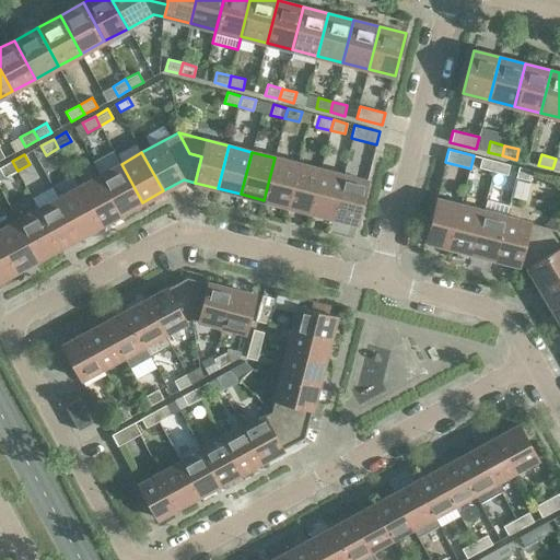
[(298,163),(275,158),(264,200),(287,206),(298,163)]
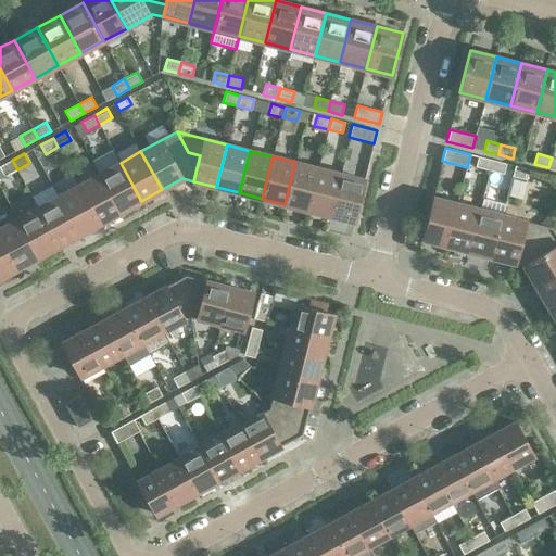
[(492,160),(478,156),(476,167),(490,171),(492,160)]
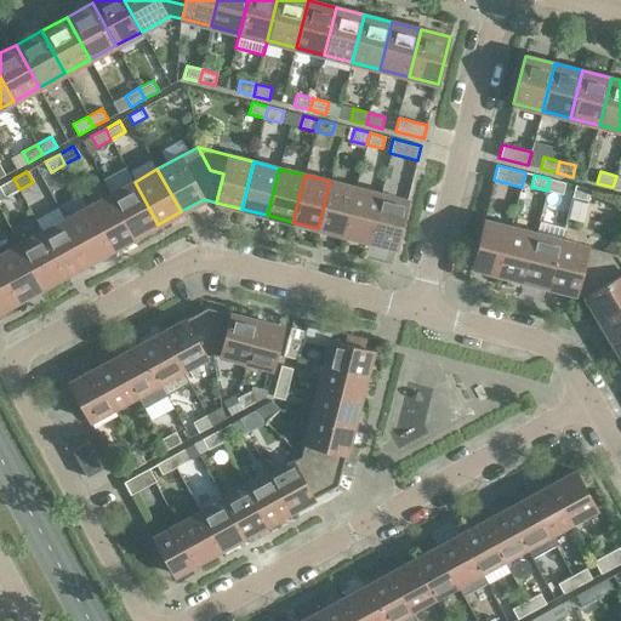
[(20,189),(13,178),(0,186),(0,188),(5,198),(20,189)]
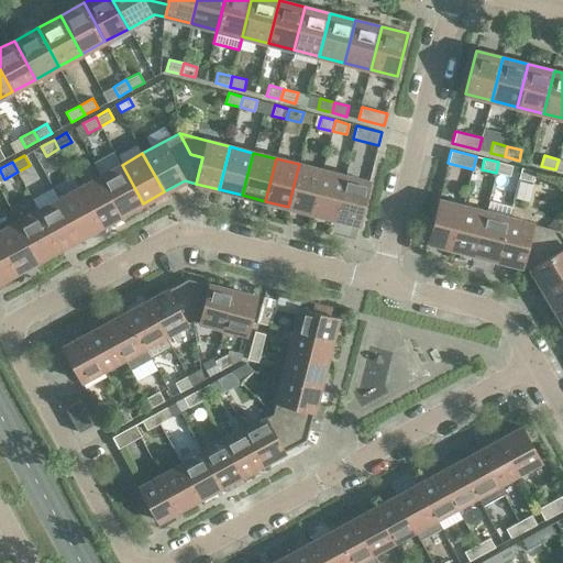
[(512,166),(498,162),(496,173),(510,176),(512,166)]
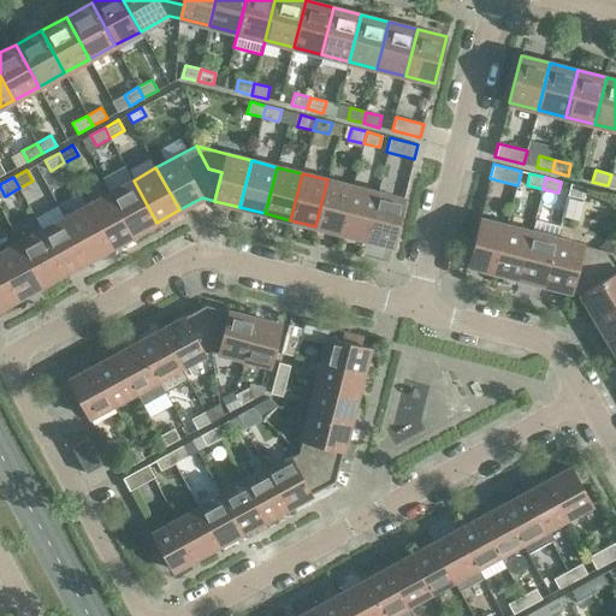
[(353,187),(327,179),(315,226),(341,232),(353,187)]
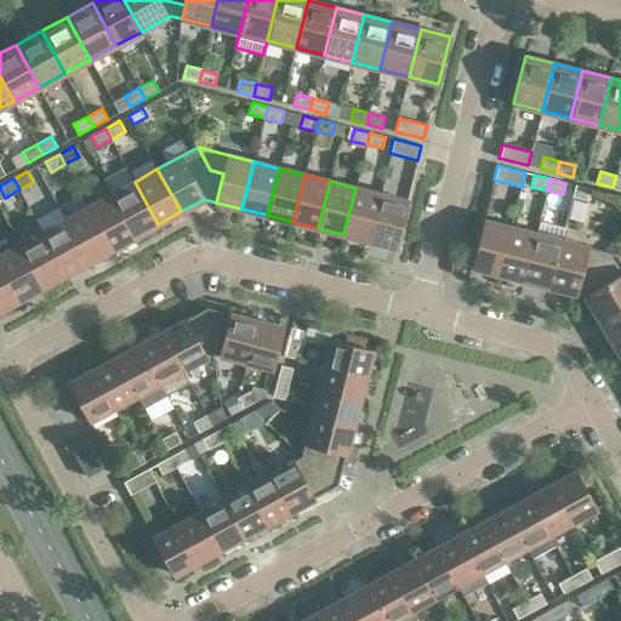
[(158,224),(135,182),(112,194),(135,237),(158,224)]
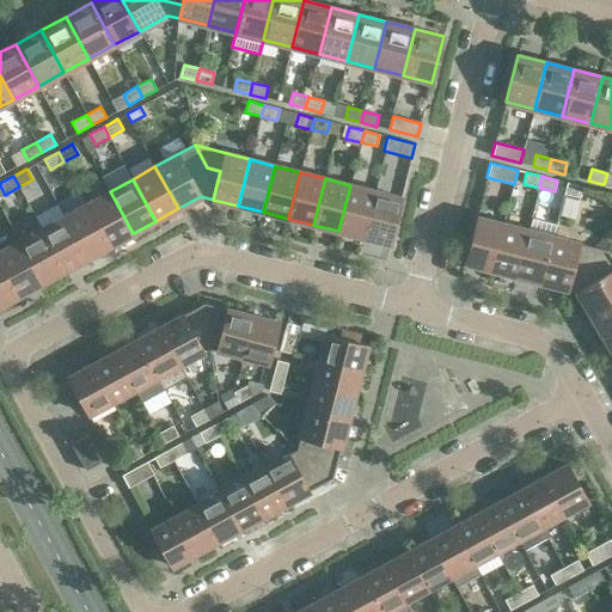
[(582,187),(567,183),(564,194),(580,199),(582,187)]
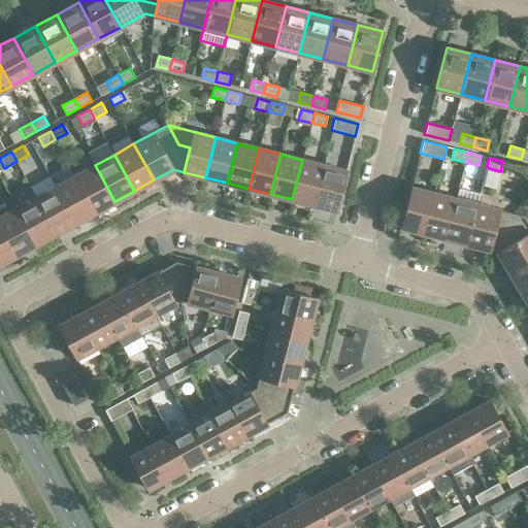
[(324,165),(302,160),(292,199),(314,205),(324,165)]
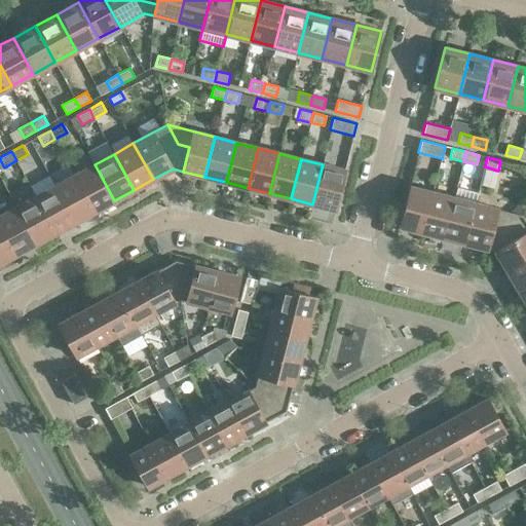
[(114,200),(95,164),(75,175),(95,212),(114,200)]
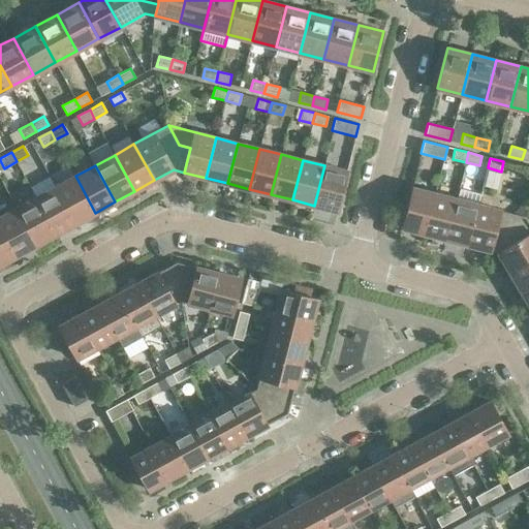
[(347,170),(324,165),(314,206),(337,211),(347,170)]
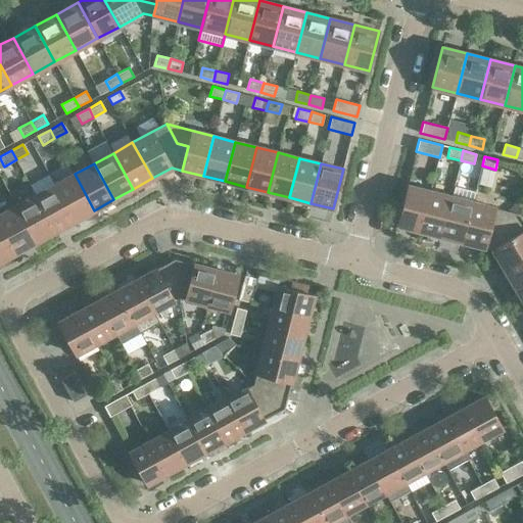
[(94,210),(75,174),(55,185),(75,221),(94,210)]
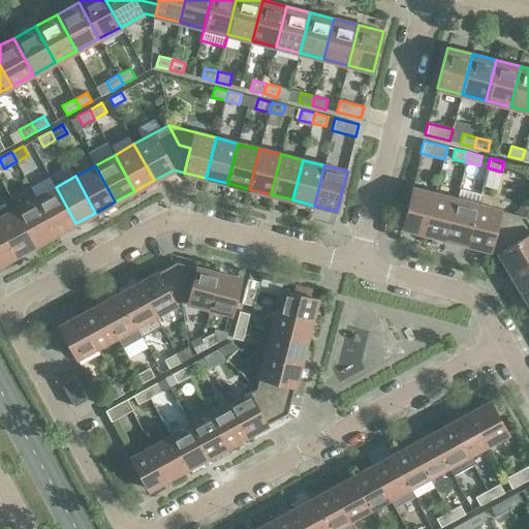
[(75,223),(56,187),(36,197),(56,234),(75,223)]
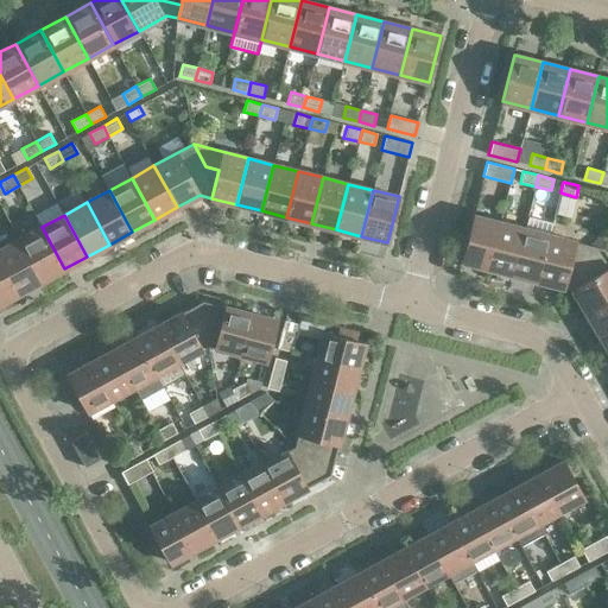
[(462,261),(488,268),(500,222),(474,216),(462,261)]
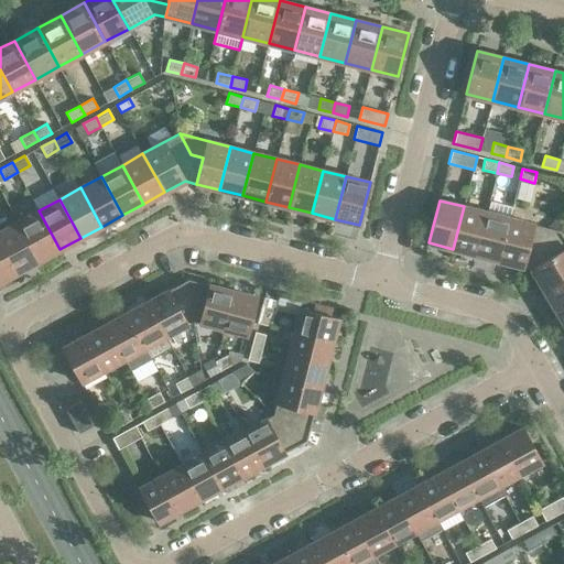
[(487,213),(464,206),(453,249),(476,255),(487,213)]
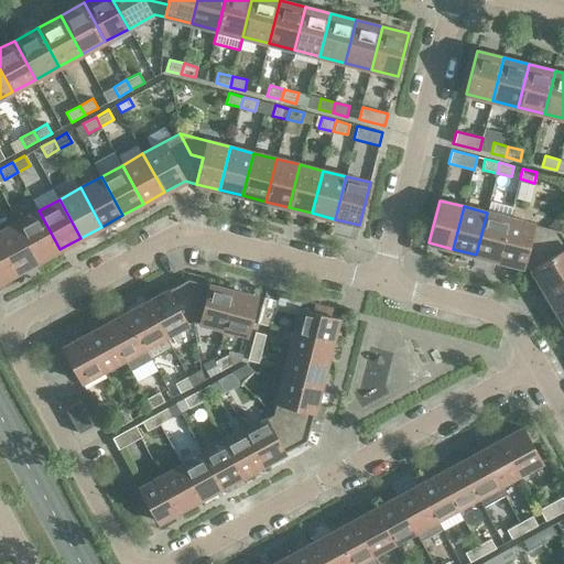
[(60,249),(39,210),(18,223),(39,261),(60,249)]
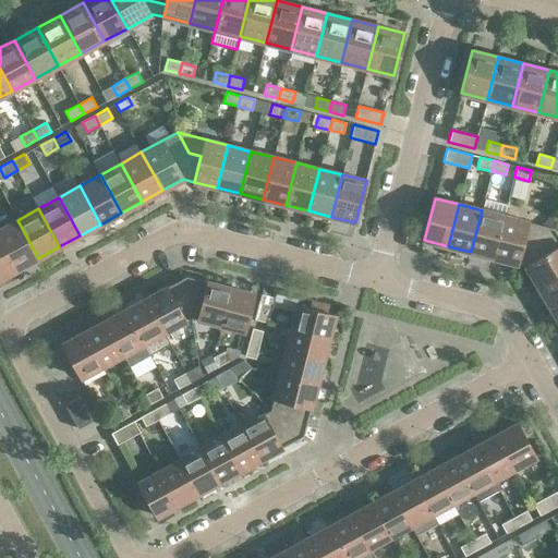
[(505,216),(482,210),(471,252),(494,258),(505,216)]
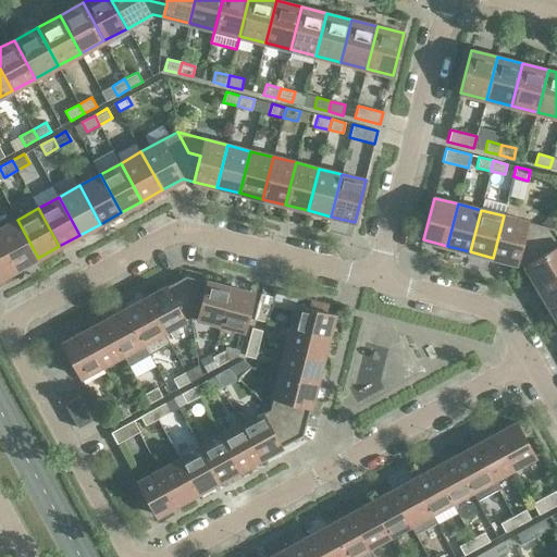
[(541,225),(504,215),(493,258),(516,263),(521,240),(536,245),(541,225)]
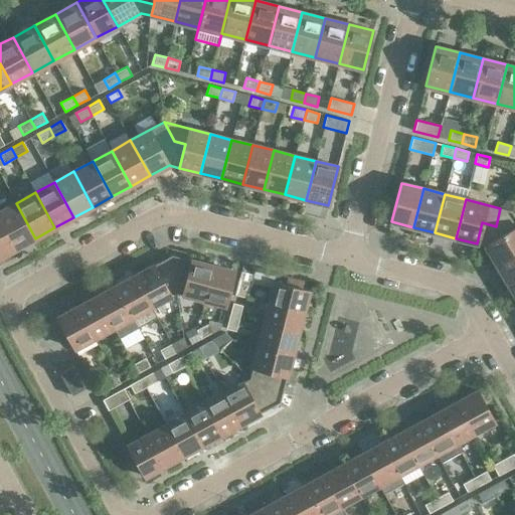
[(35,238),(16,203),(0,211),(0,218),(16,248),(35,238)]
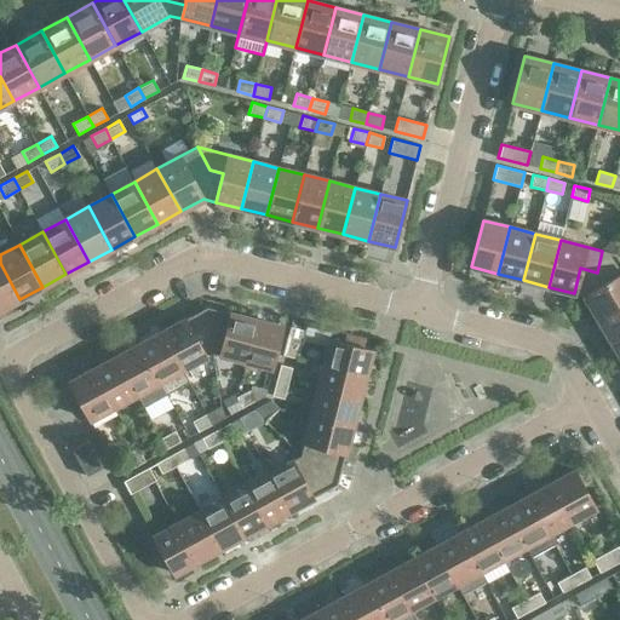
[(619,260),(615,254),(602,251),(597,273),(580,268),(574,293),(584,296),(597,319),(619,305),(619,260)]
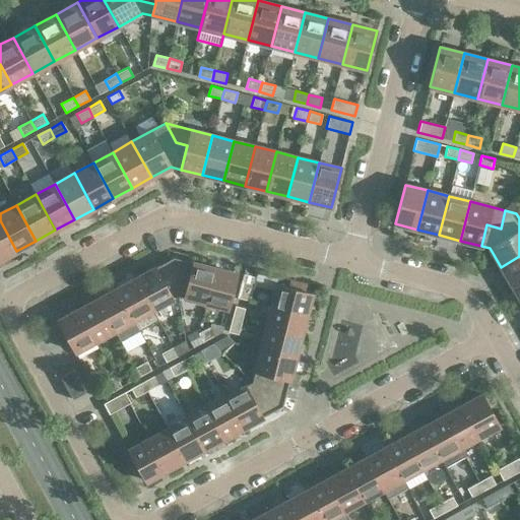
[(0,259),(16,251),(0,220),(0,259)]
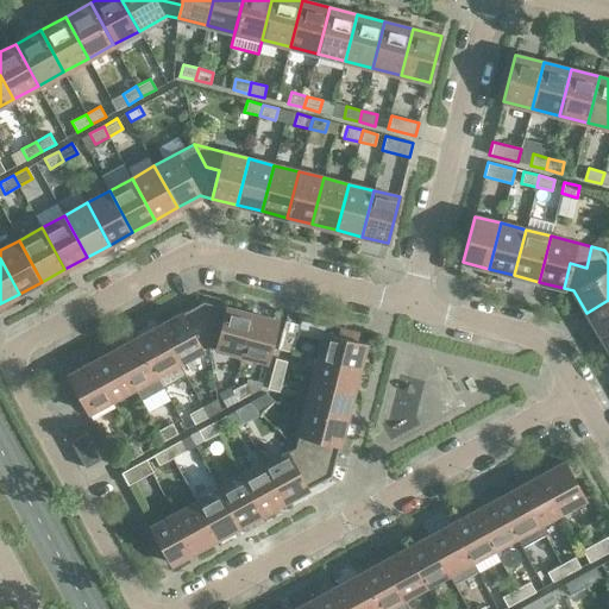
[(608,330),(608,300),(586,313),(600,336),(608,330)]
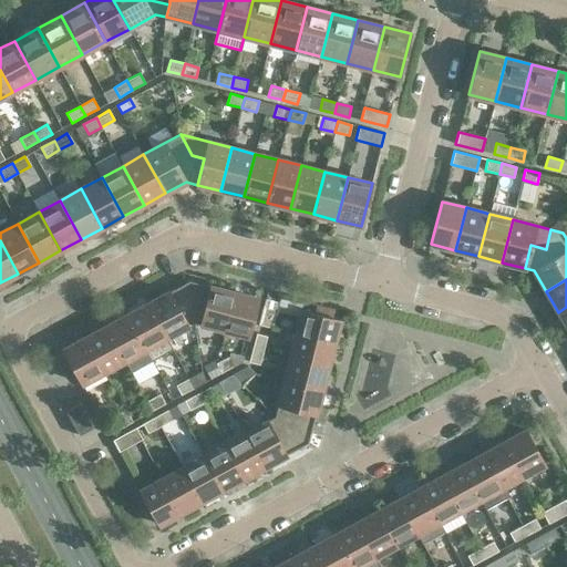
[(194,322),(189,281),(148,303),(166,338),(194,322)]
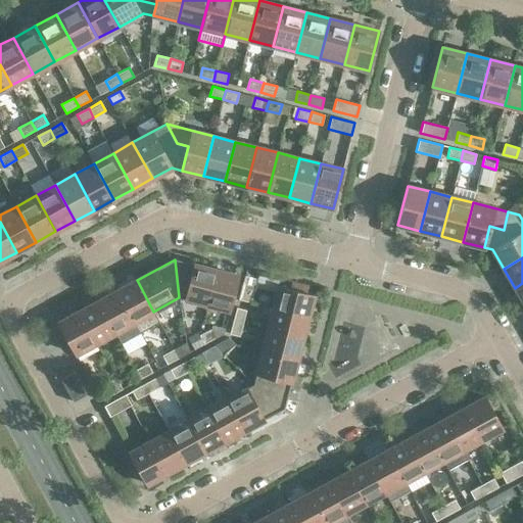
[(216,270),(175,259),(179,297),(207,304),(216,270)]
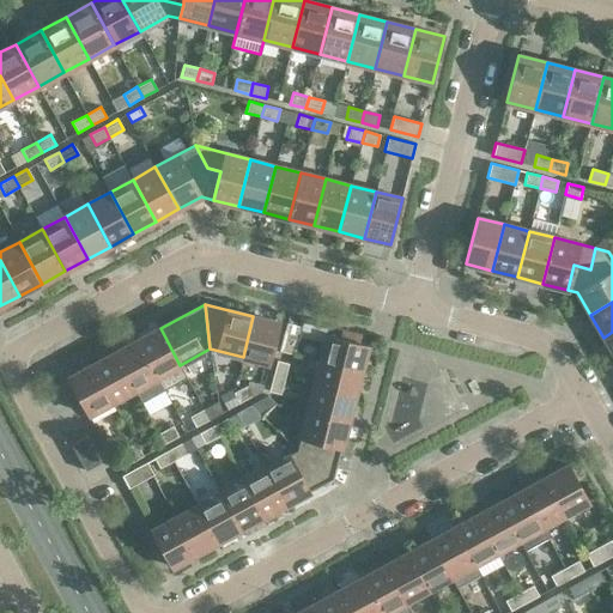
[(279,323),(253,316),(243,357),(269,364),(279,323)]
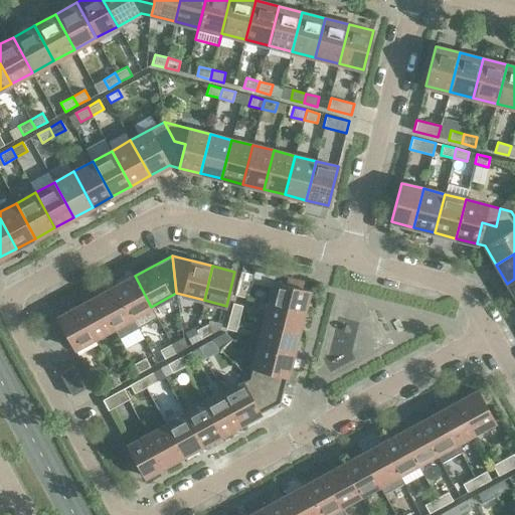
[(252,275),(240,272),(234,295),(246,298),(252,275)]
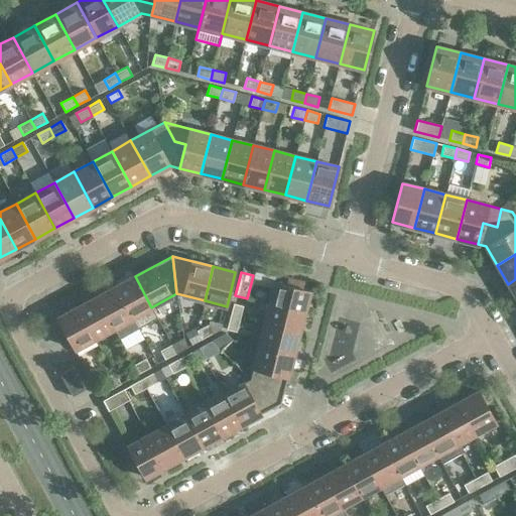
[(157,317),(151,307),(135,276),(116,286),(138,329),(157,317)]
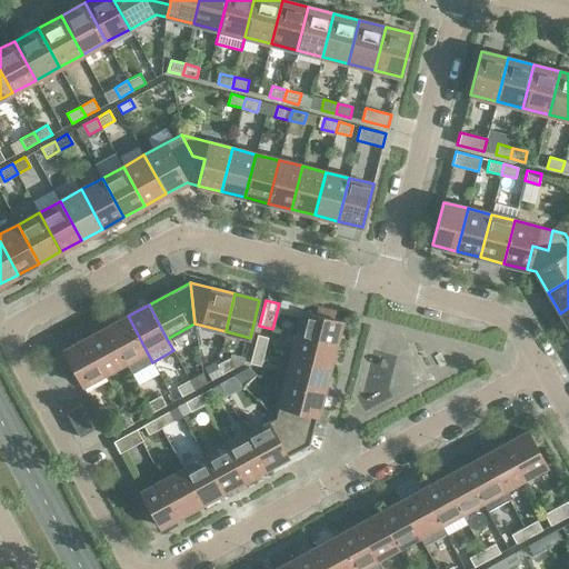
[(303,311),(297,336),(335,345),(341,321),(303,311)]
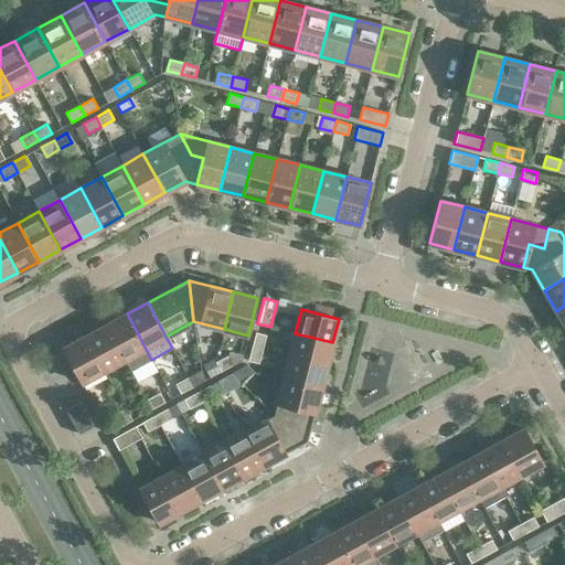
[(151,360),(127,313),(106,326),(125,360),(130,371),(151,360)]
